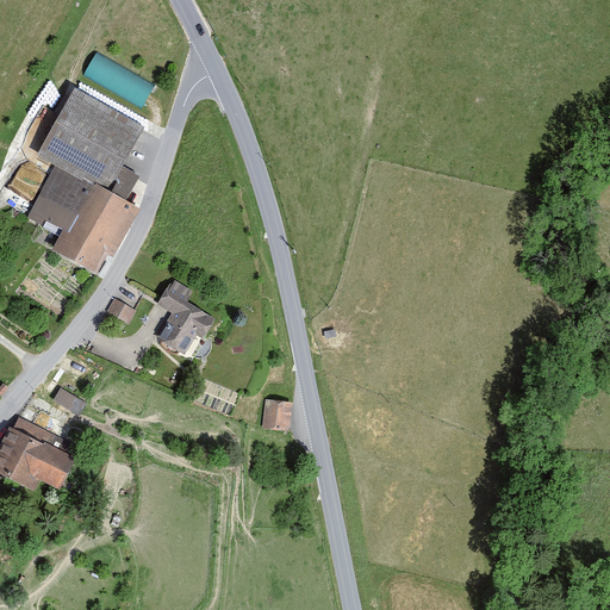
[(144,105),(156,82),(97,50),(85,73),(144,105)]
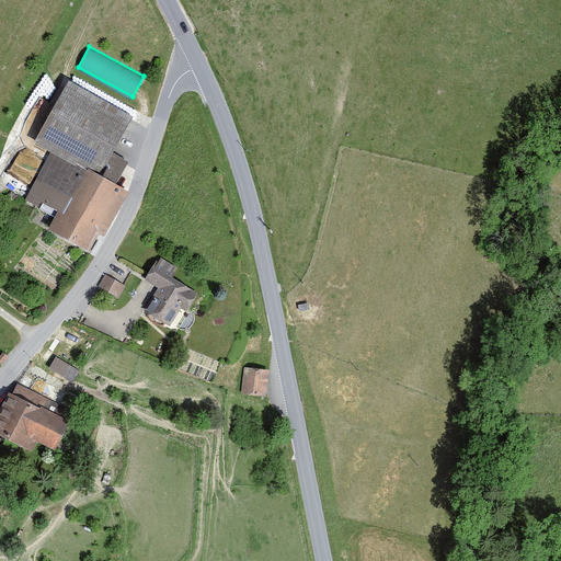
[(133,116),(68,80),(34,140),(52,151),(99,176),(133,116)]
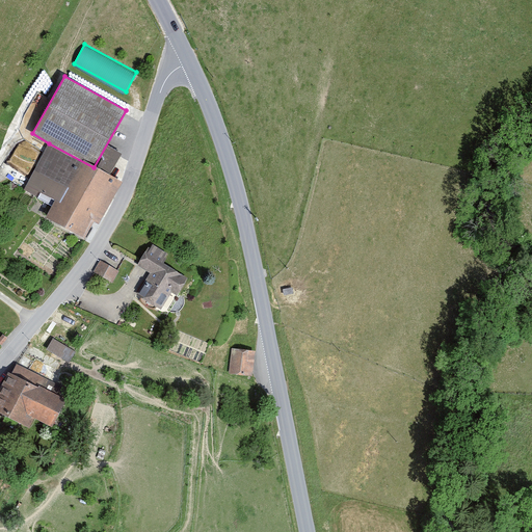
[(94,167),(49,143),(25,187),(52,202),(44,217),(88,241),(120,181),(94,167)]
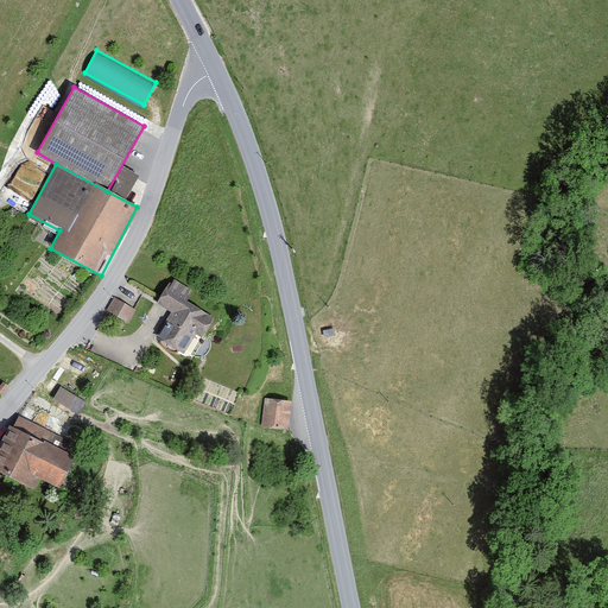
[(169,291),(166,290),(159,303),(172,312),(158,336),(190,356),(213,318),(185,302),(191,291),(175,280),(169,291)]
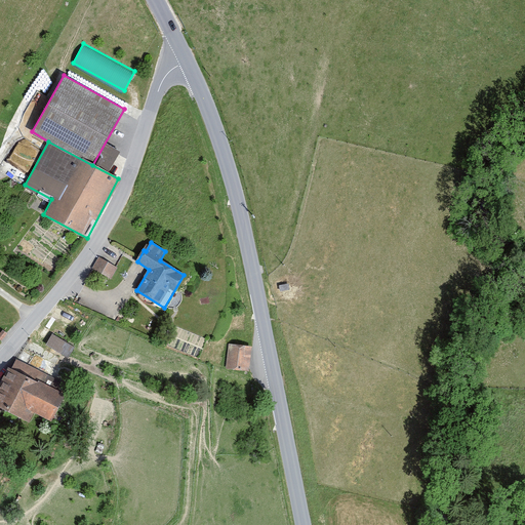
[(116,268),(99,258),(93,269),(111,278),(116,268)]
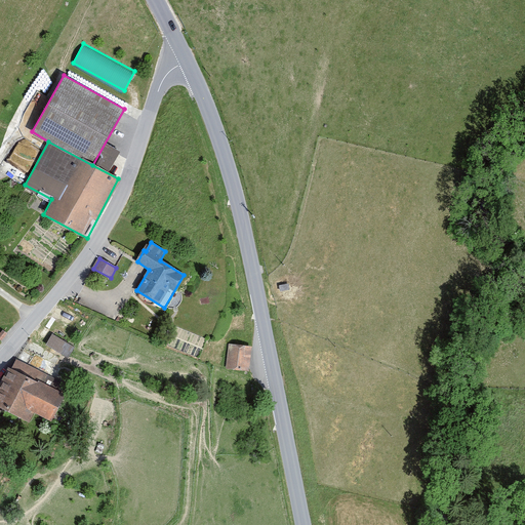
[(74,348),(52,335),(47,345),(69,357),(74,348)]
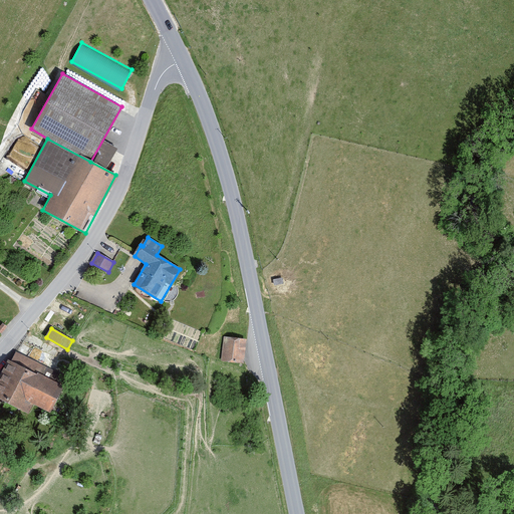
[(245,340),(225,338),(223,360),(243,362),(245,340)]
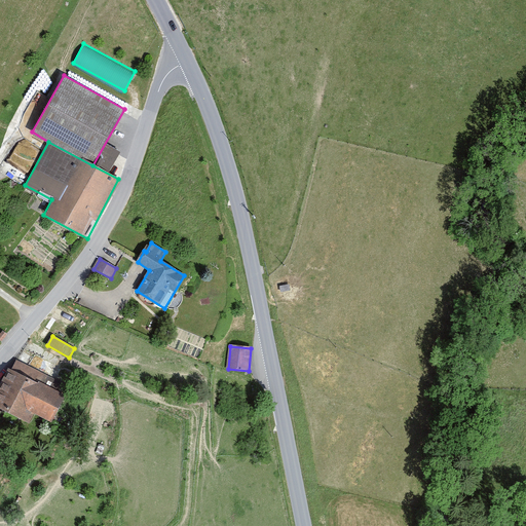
[(11,372),(9,370),(0,387),(0,410),(29,425),(33,416),(51,425),(66,399),(53,392),(59,383),(16,363),(11,372)]
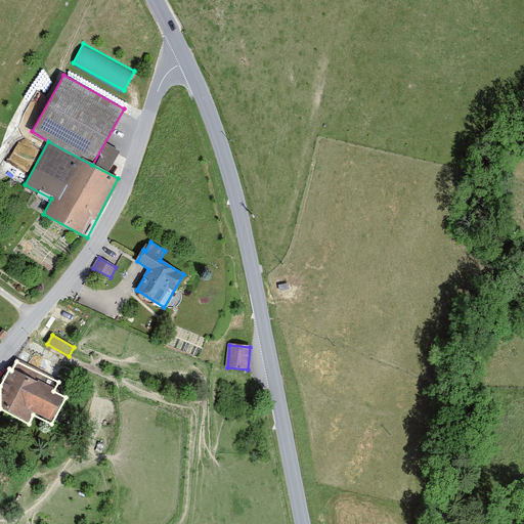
All buildings are outlined.
